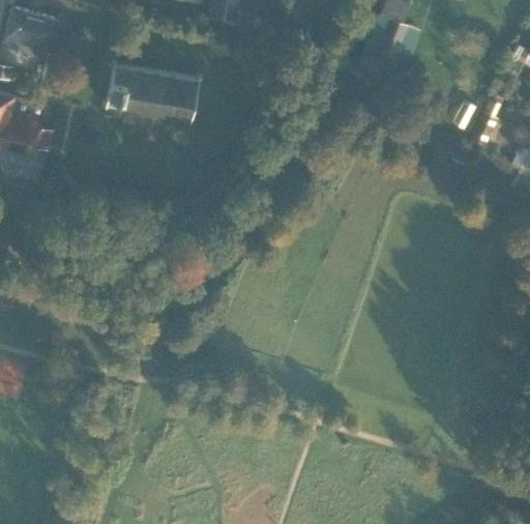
[(385,0),(384,4),(379,18),(402,27),(411,5),(403,2),(404,0),(385,0)]
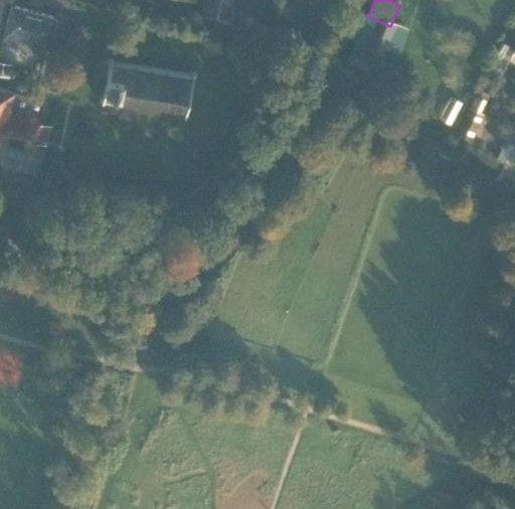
[(144,14),(156,17),(158,9),(145,6),(144,14)]
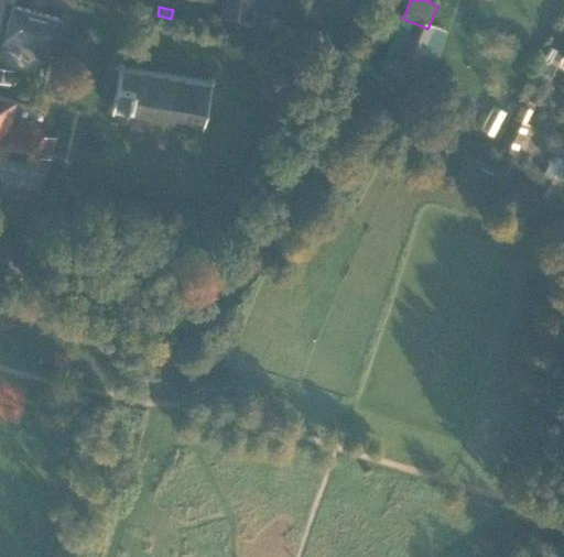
[(51,63),(62,23),(13,9),(2,50),(51,63)]
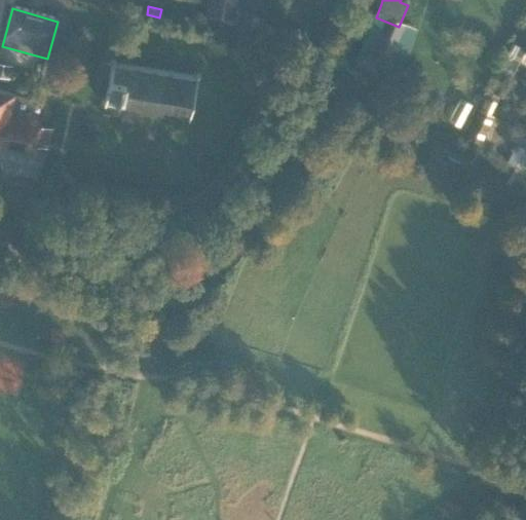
[(375,16),(354,66),(395,82),(415,34),(399,27),(376,17),(375,16)]
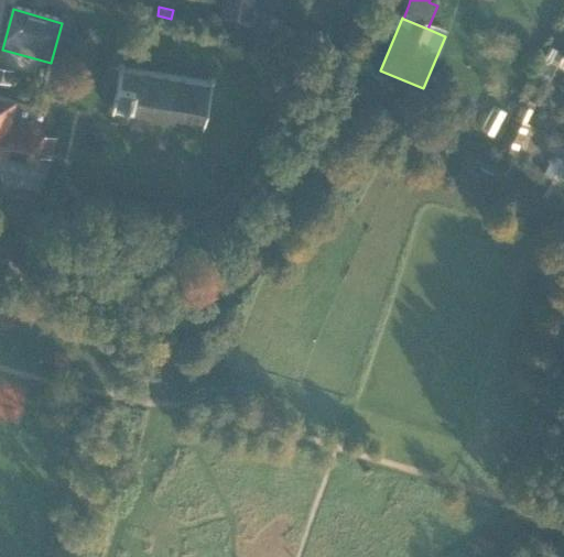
[(563,53),(563,56),(550,48),(535,75),(548,83),(562,57),(563,58),(563,53)]
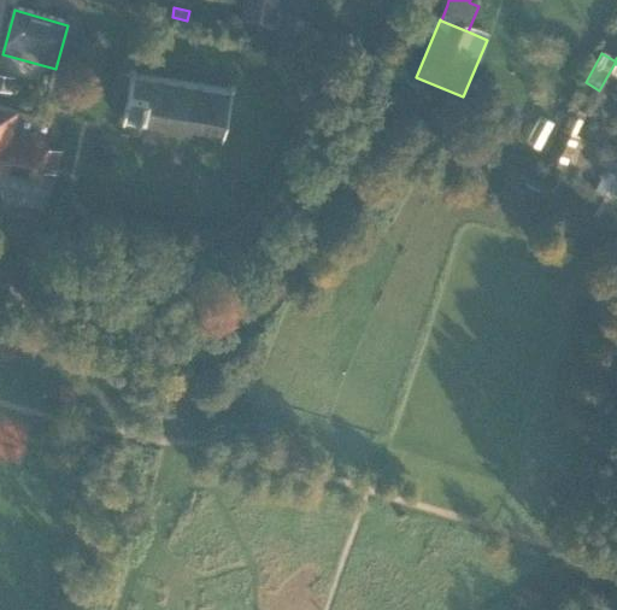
[(16,81),(0,77),(0,94),(12,97),(16,81)]
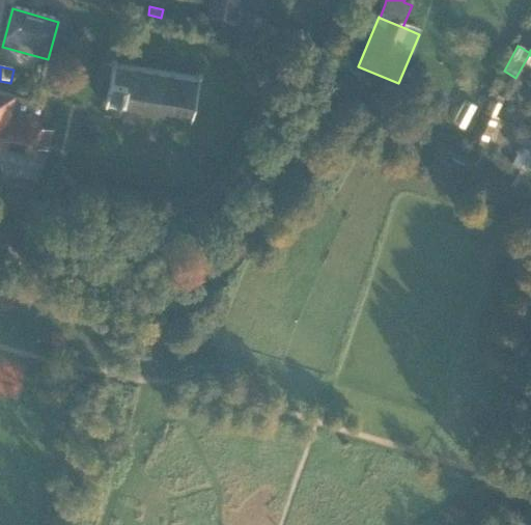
[(191,121),(199,81),(113,67),(105,107),(191,121)]
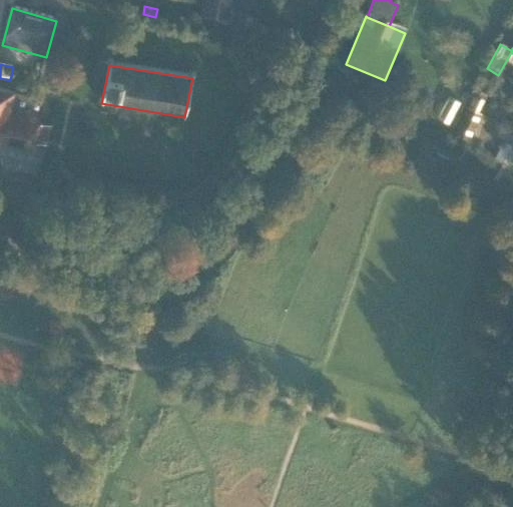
[(33,150),(34,143),(47,146),(51,128),(38,125),(42,108),(12,101),(13,93),(0,90),(0,143),(2,144),(2,143),(33,150)]
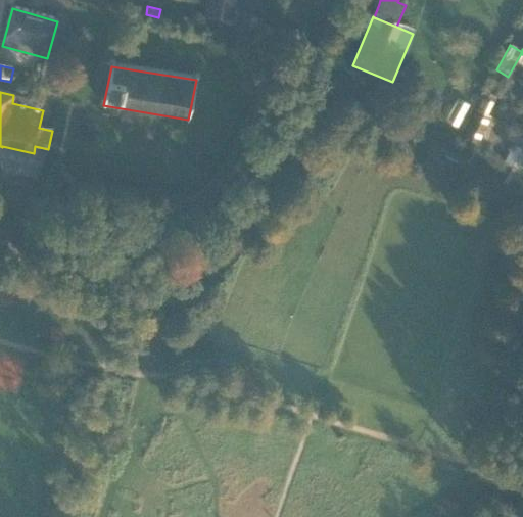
[(478,112),(467,136),(483,143),(494,120),(478,112)]
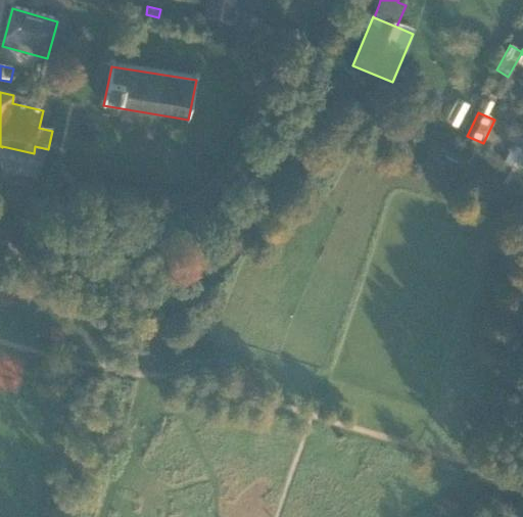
[(504,162),(512,168),(521,152),(513,147),(504,162)]
